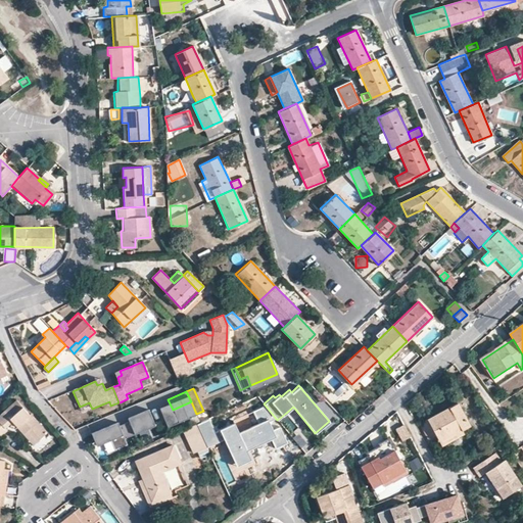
[(9,421),(12,418),(15,422),(12,424),(20,432),(25,427),(35,437),(44,429),(28,412),(27,412),(13,398),(0,411),(0,433),(5,428),(3,426),(9,421)]
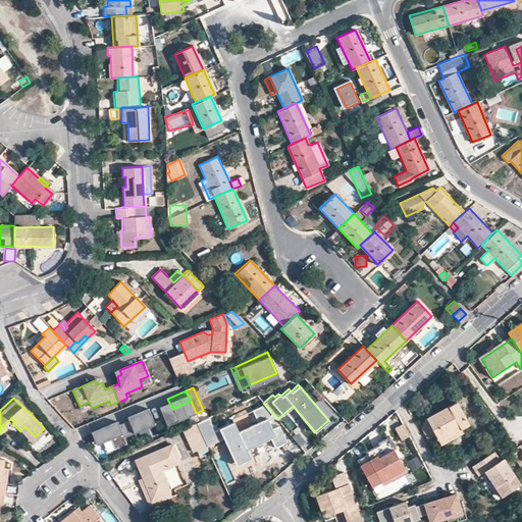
[(166,425),(196,413),(191,401),(172,409),(169,403),(158,408),(166,425)]
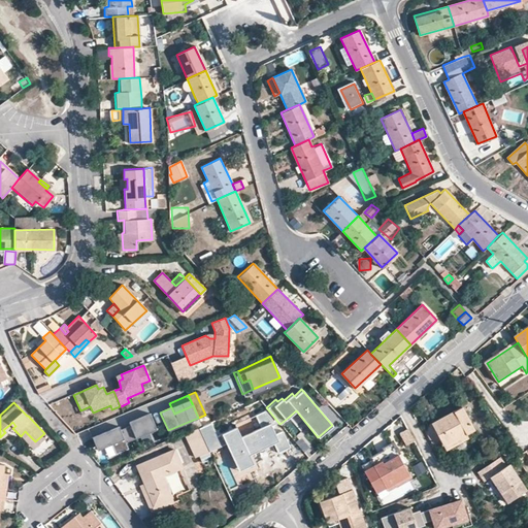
[(440,440),(442,446),(465,433),(473,428),(461,406),(422,427),(431,444),(440,440)]
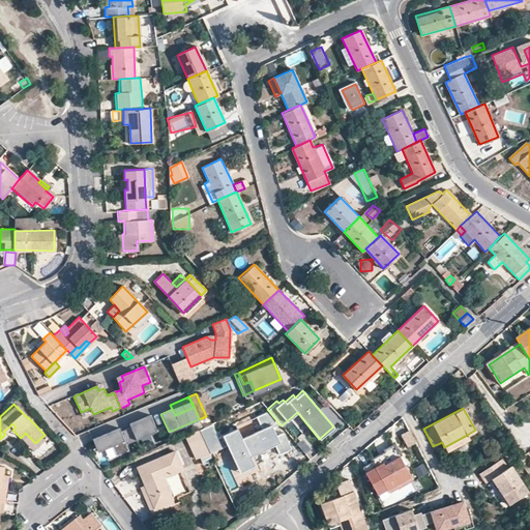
[(155,430),(149,414),(130,422),(131,427),(128,428),(121,431),(126,444),(136,440),(135,439),(155,430)]
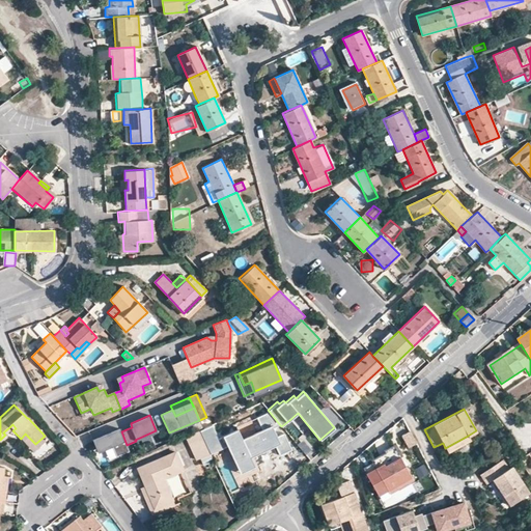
[(127,445),(121,431),(119,428),(94,440),(99,450),(112,445),(113,446),(117,456),(130,451),(127,445)]
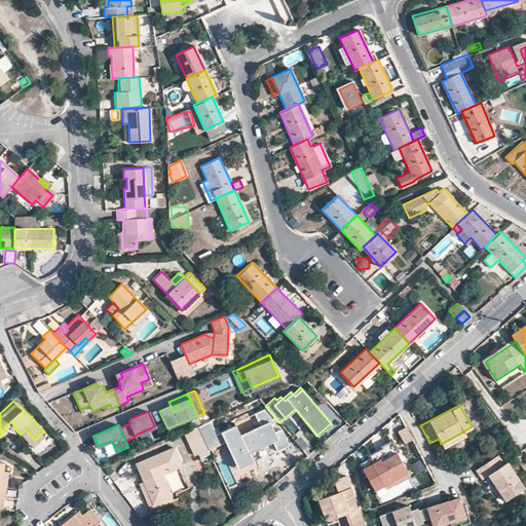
[(135,437),(155,427),(154,426),(134,436),(135,437)]
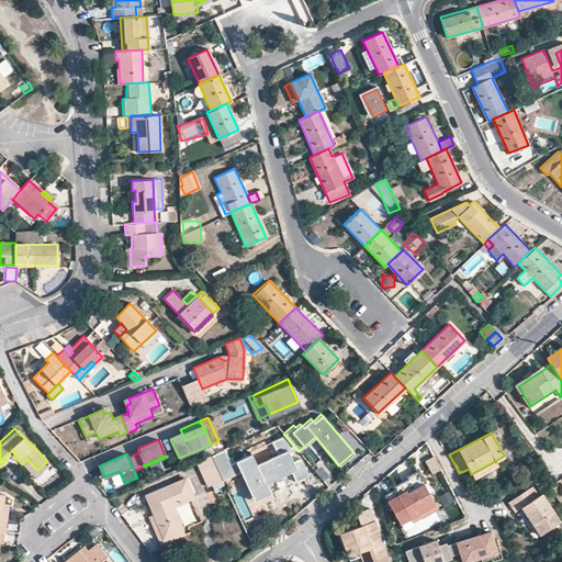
[(210,456),(195,461),(208,486),(221,480),(210,456)]
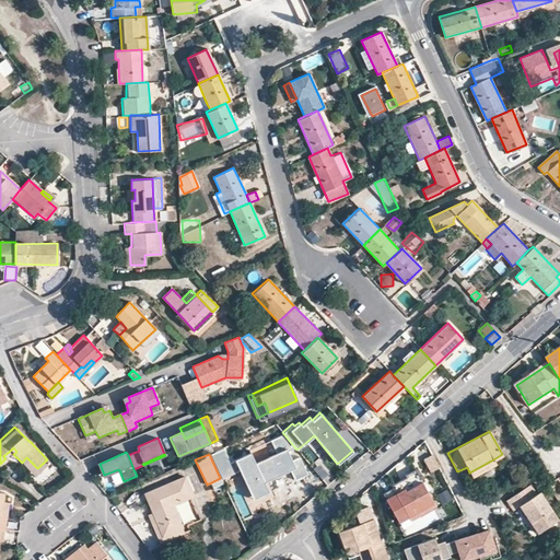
[(439,467),(431,454),(423,458),(430,471),(439,467)]
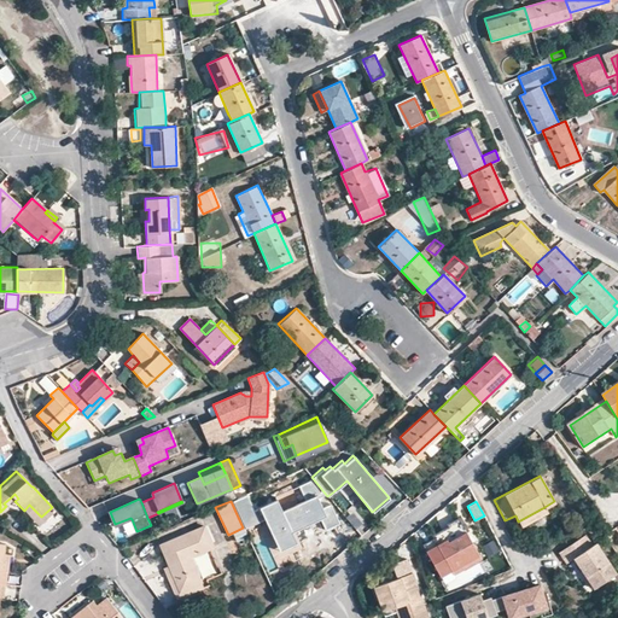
[(312,512),(309,516),(298,511),(287,512),(286,505),(286,502),(273,503),(273,511),(278,542),(296,540),(296,542),(297,544),(299,547),(303,547),(305,546),(307,544),(307,541),(307,538),(322,544),(327,534),(315,528),(321,516),(312,512)]
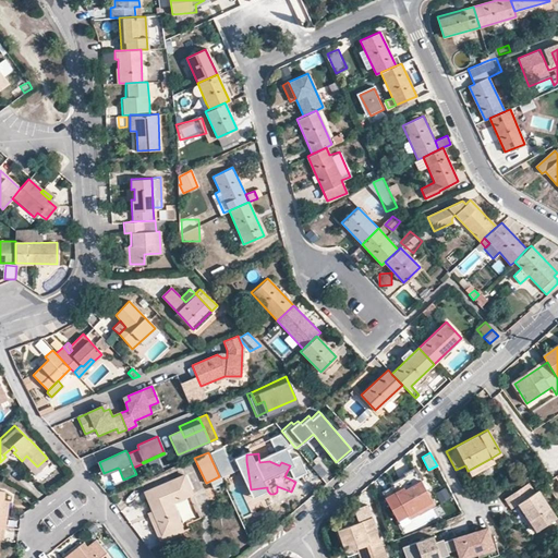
[(26,456),(22,461),(32,472),(37,466),(26,456)]
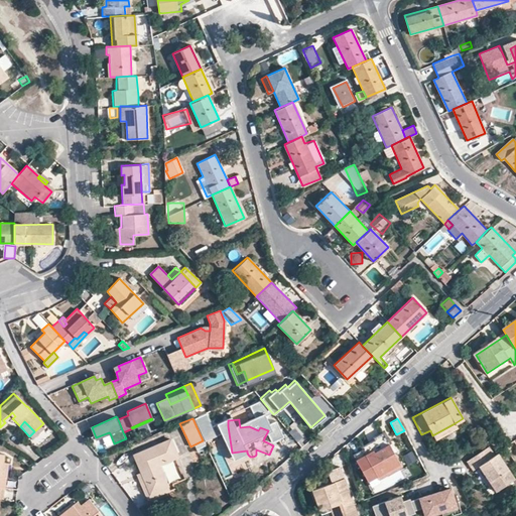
[(432,435),(434,439),(456,427),(455,423),(432,435)]
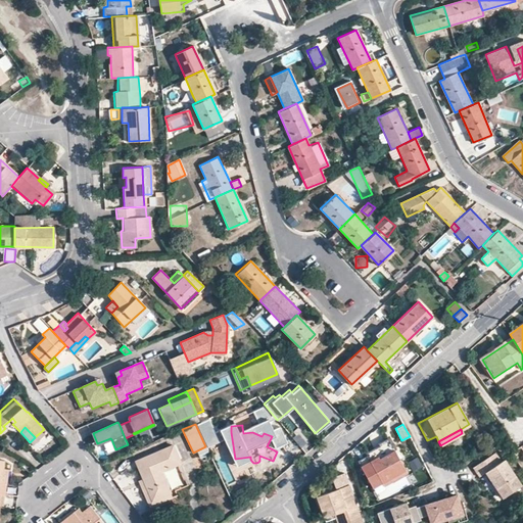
[(300,446),(305,442),(297,432),(291,437),(300,446)]
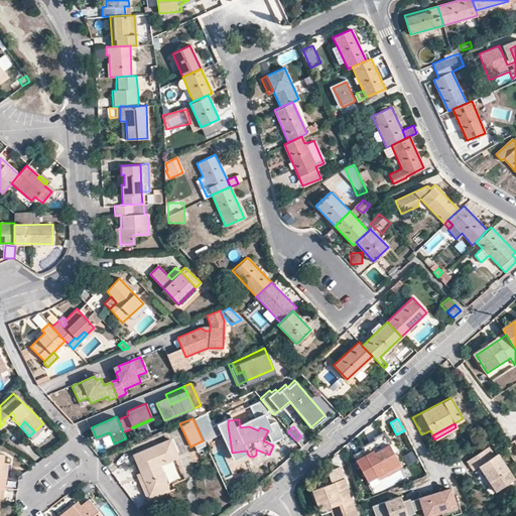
[(96,439),(110,433),(109,432),(96,437),(92,427),(91,427),(96,439)]
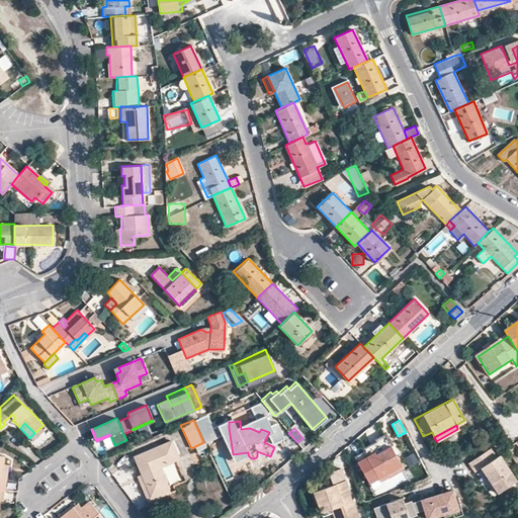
[(269,432),(264,442),(274,447),(276,447),(280,437),(269,432)]
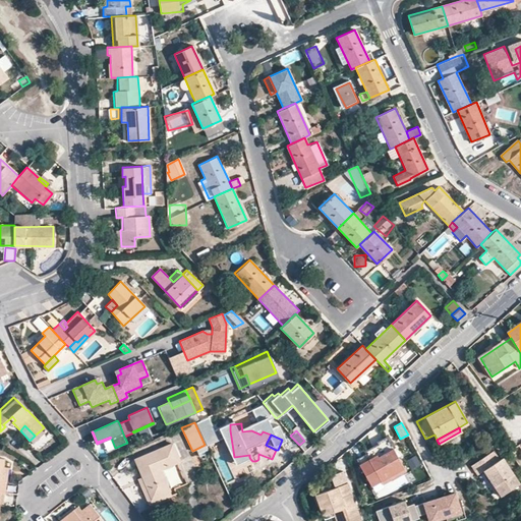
[(371,485),(381,480),(388,476),(390,480),(406,471),(388,437),(377,443),(384,454),(378,457),(378,455),(369,460),(366,454),(357,459),(371,485)]
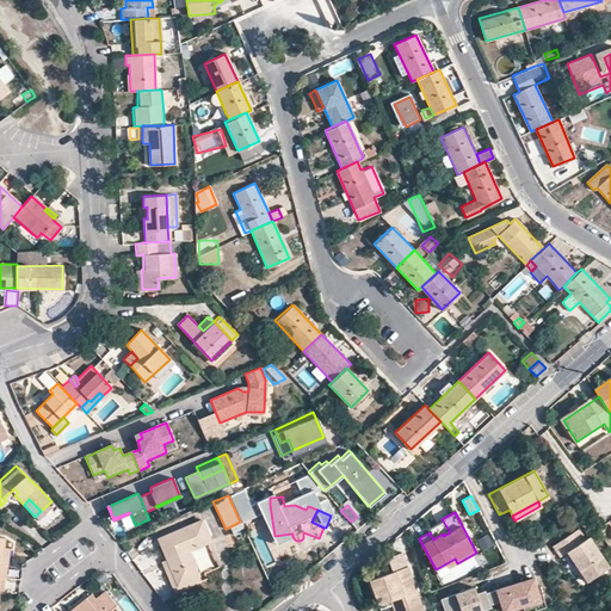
[(201,519),(161,536),(172,561),(167,563),(177,585),(197,575),(187,550),(210,541),(201,519)]
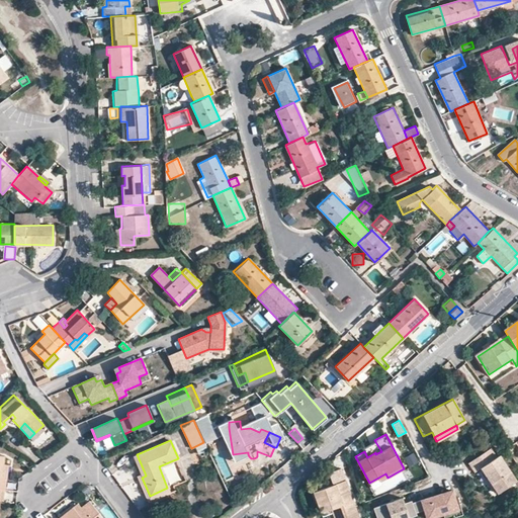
[(381,451),(376,442),(363,449),(364,451),(367,457),(375,452),(375,454),(381,451)]
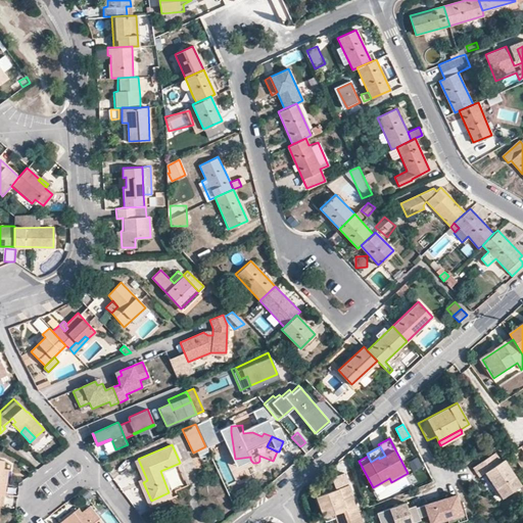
[(522,460),(515,448),(511,452),(522,470),(522,460)]
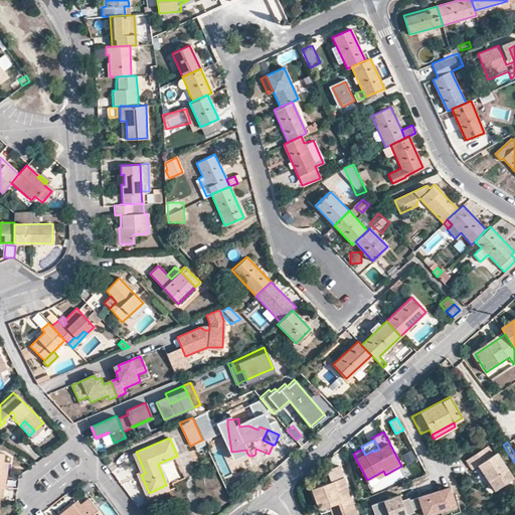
[(490,489),(509,476),(491,451),(488,453),(483,446),(461,461),(468,469),(474,465),(490,489)]
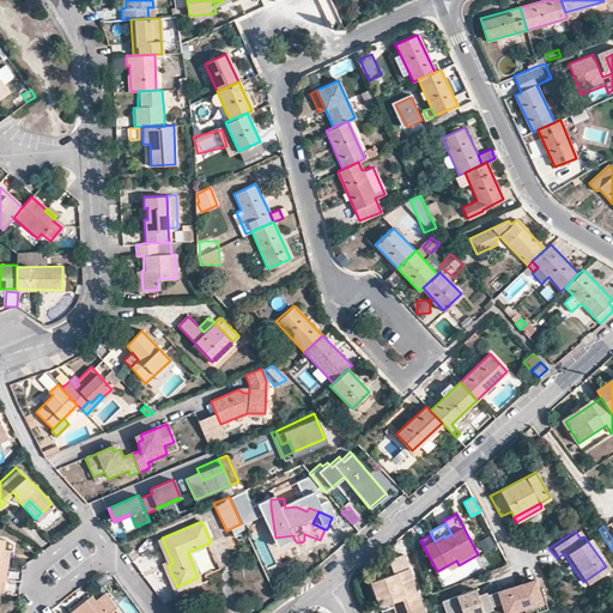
[(162,538),(157,540),(165,560),(168,565),(173,563),(162,538)]
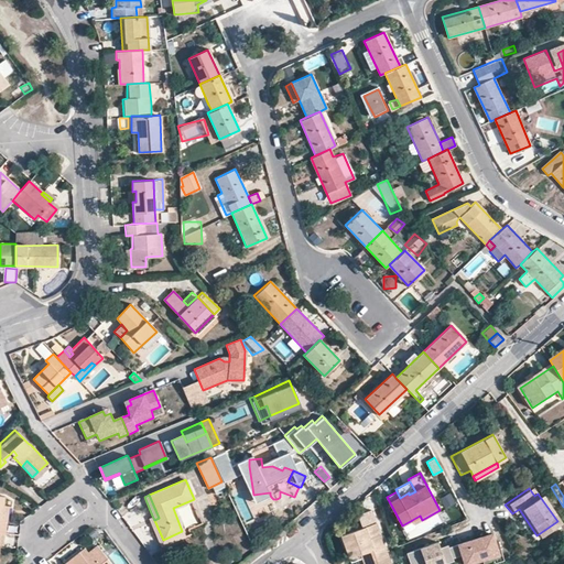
[(442,499),(445,507),(455,502),(451,495),(442,499)]
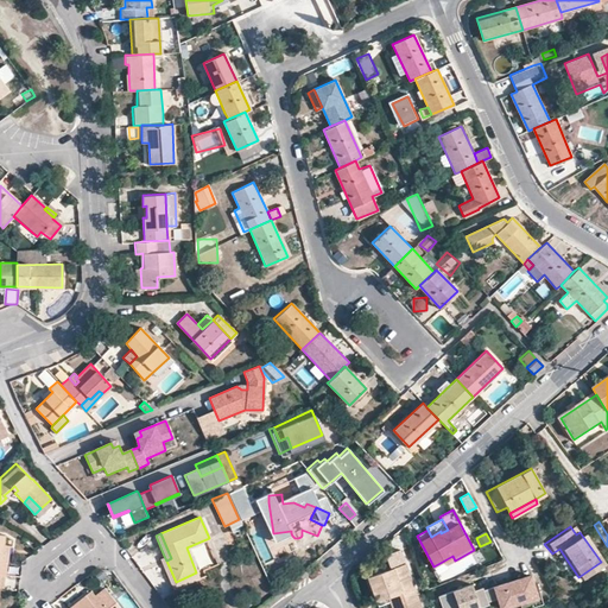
[(164,556),(158,559),(171,589),(198,578),(196,572),(176,582),(166,561),(164,556)]
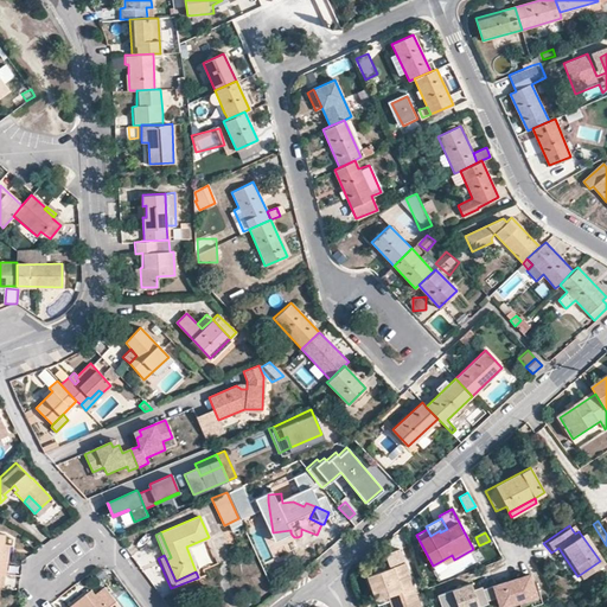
[(446,564),(454,560),(452,555),(443,560),(446,564)]
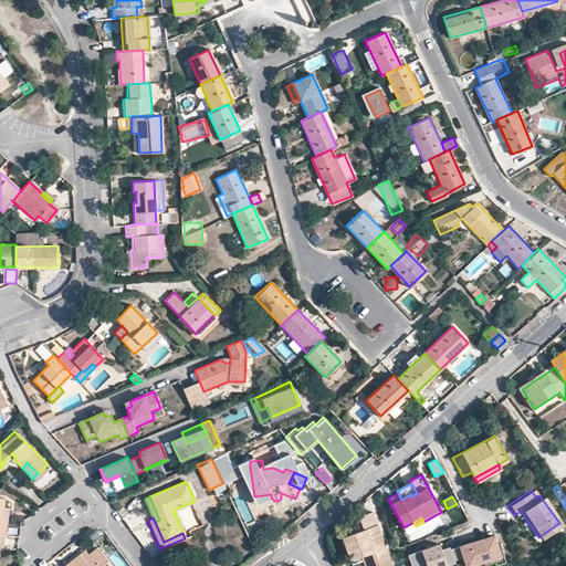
[(391,565),(377,524),(342,537),(348,558),(362,554),(366,565),(391,565)]
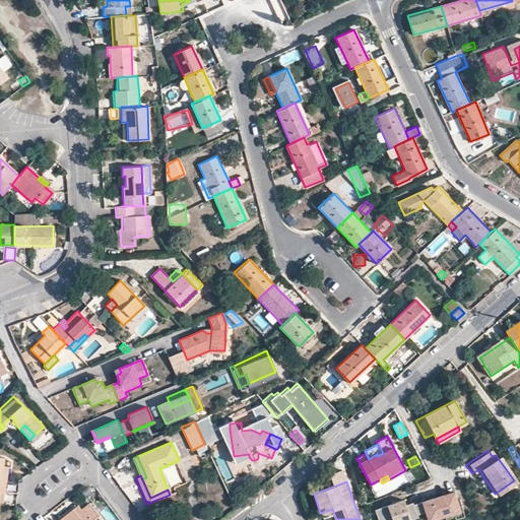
[(459,509),(453,490),(413,504),(416,514),(426,511),(429,519),(444,514),(459,509)]
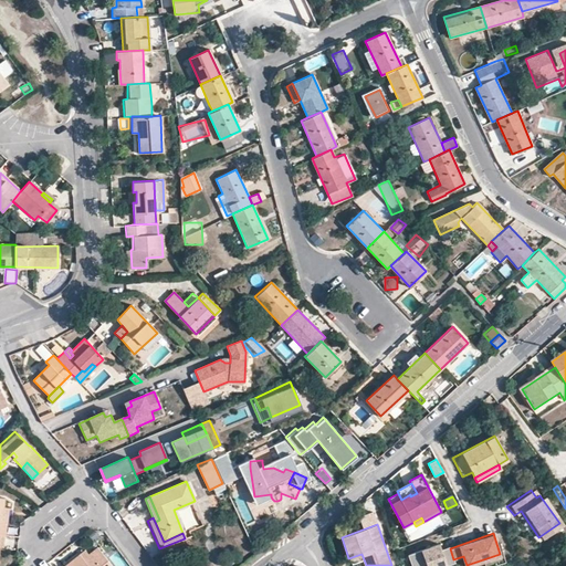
[(442,565),(454,562),(453,559),(450,548),(449,546),(441,548),(439,543),(407,554),(411,565),(442,565)]
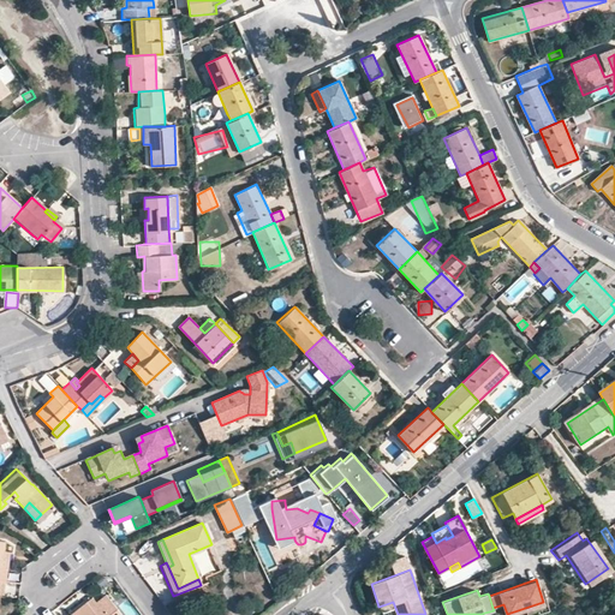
[(123,614),(105,592),(96,599),(89,604),(85,599),(69,613),(70,614),(123,614)]
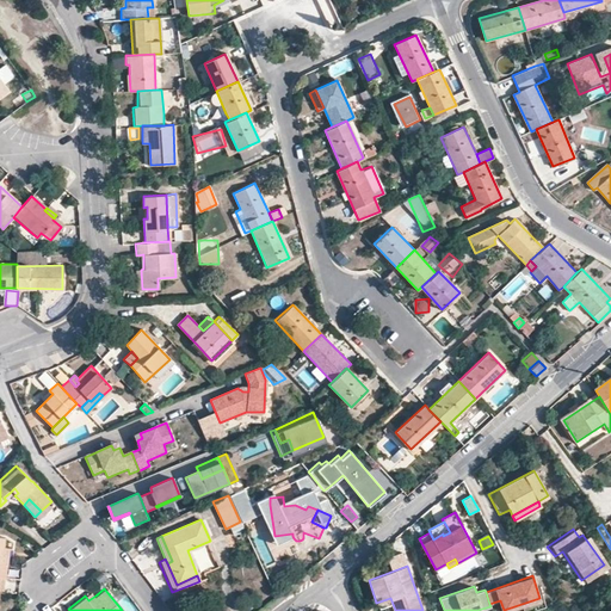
[(545,604),(543,597),(539,598),(522,604),(524,610),(545,604)]
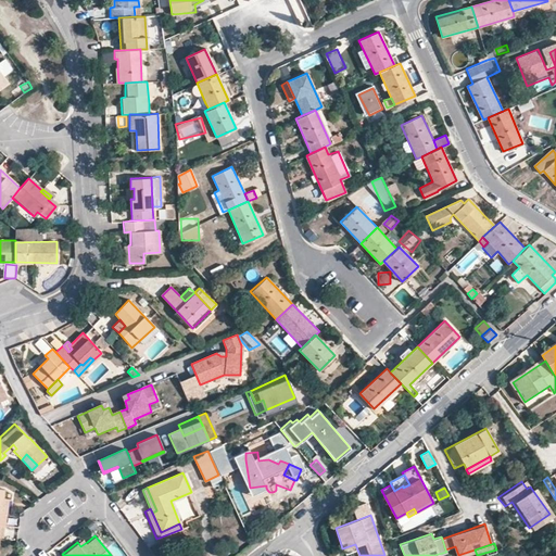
[(342,548),(344,555),(358,552),(355,544),(342,548)]
